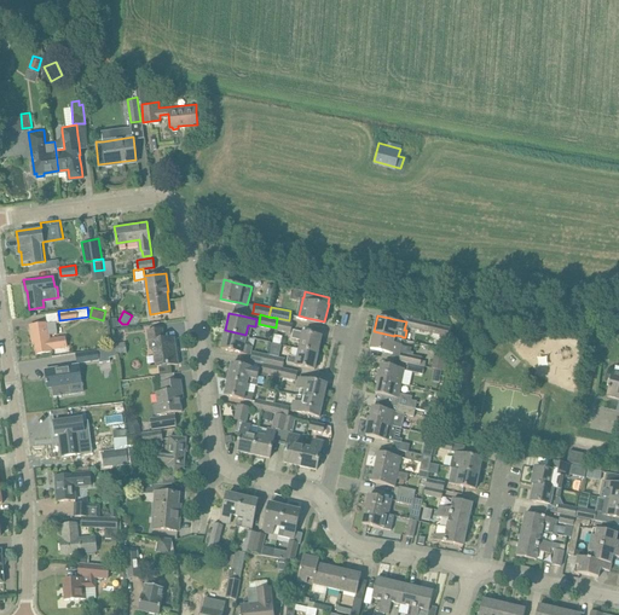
[(408,325),(446,334),(449,325),(421,319),(410,317),(408,325)]
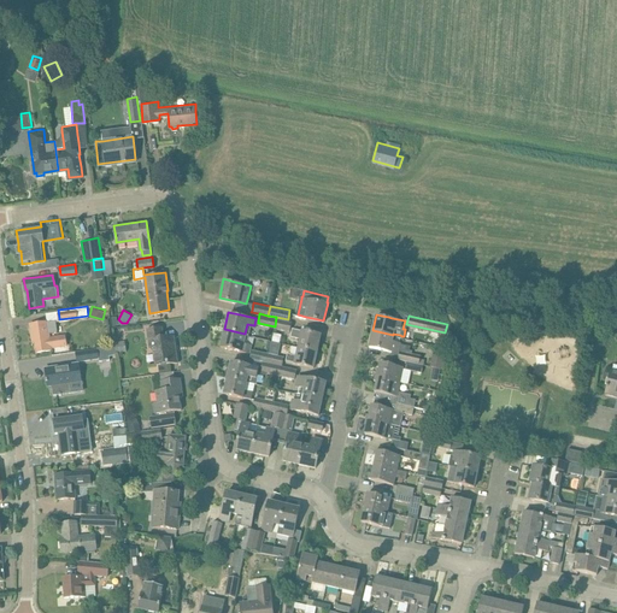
[(276,317),(275,326),(289,329),(292,320),(288,319),(276,317)]
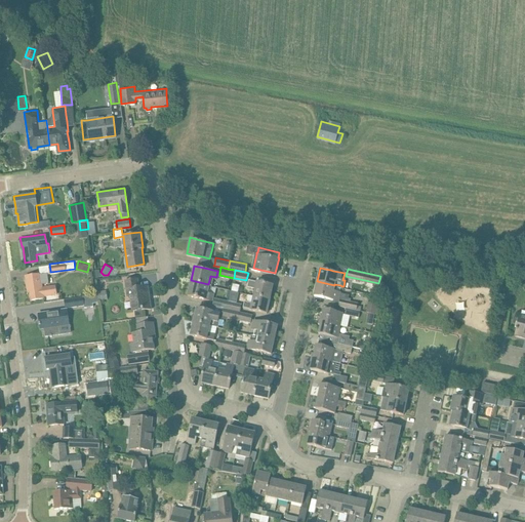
[(36,273),(26,274),(27,284),(29,284),(31,298),(43,296),(43,294),(51,293),(57,292),(55,284),(50,285),(42,286),(40,274),(40,272),(36,273)]
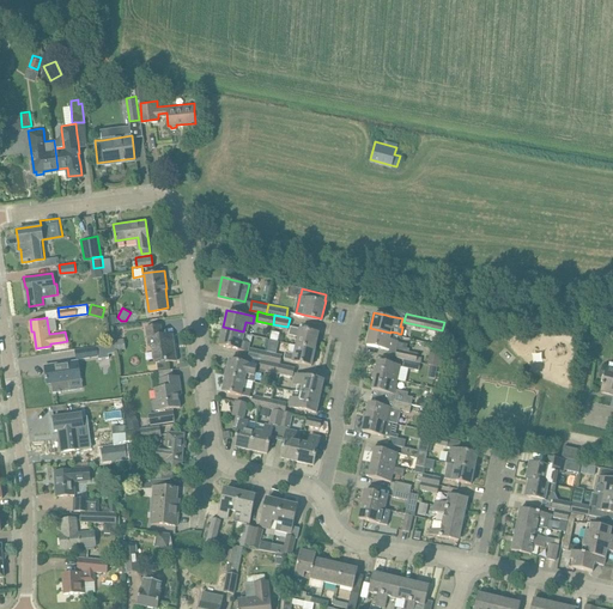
[(150,324),(145,326),(147,343),(151,343),(155,361),(165,360),(176,358),(173,332),(163,334),(162,323),(150,324)]
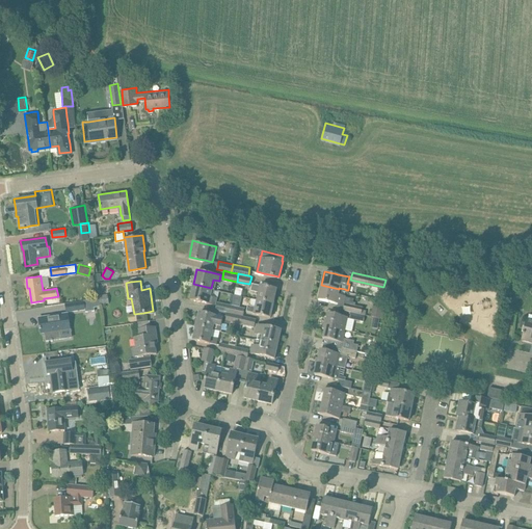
[(251,282),(250,289),(259,290),(258,297),(273,300),(276,287),(266,285),(251,282)]
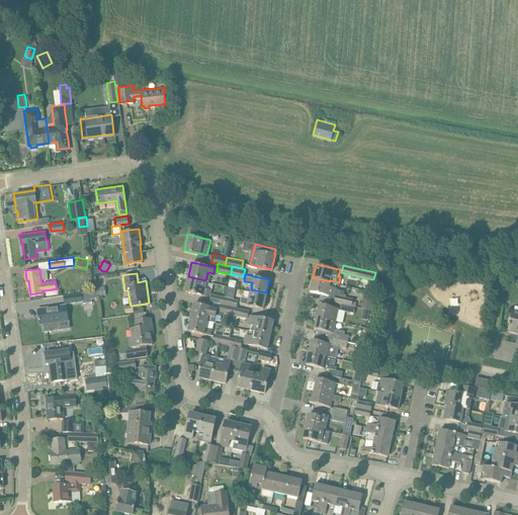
[(188,276),(185,289),(195,292),(209,294),(210,288),(204,287),(205,280),(188,276)]
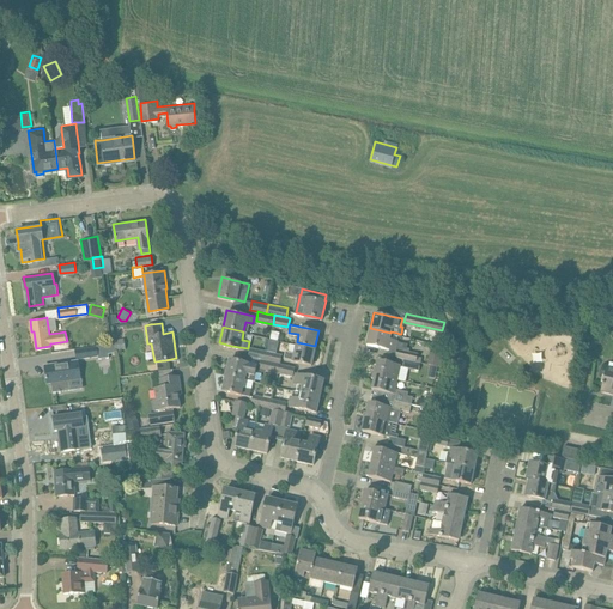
[(370,328),(366,342),(378,345),(395,348),(398,340),(389,338),(390,333),(370,328)]
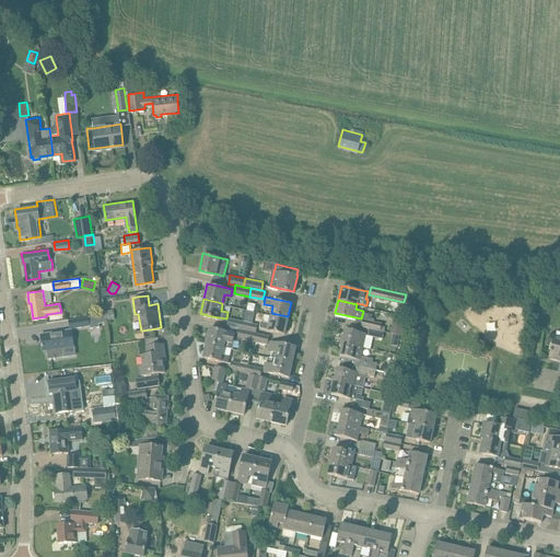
[(113,308),(103,309),(105,318),(115,317),(113,308)]
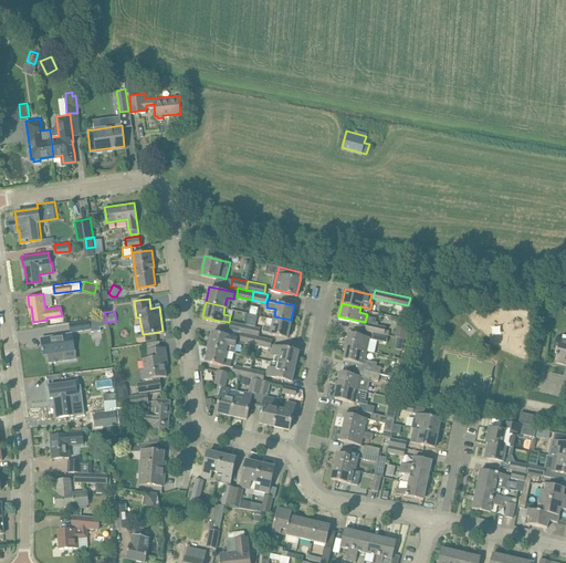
[(247,323),(244,332),(258,334),(260,325),(249,323),(250,320),(252,312),(250,312),(247,323)]
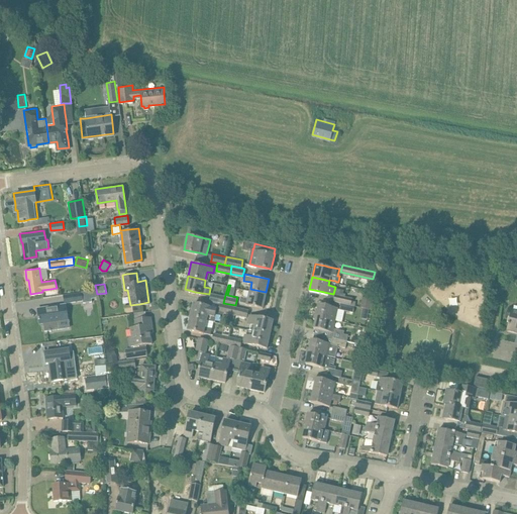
[(81,291),(64,293),(65,301),(83,299),(83,301),(93,300),(91,289),(81,290),(81,291)]
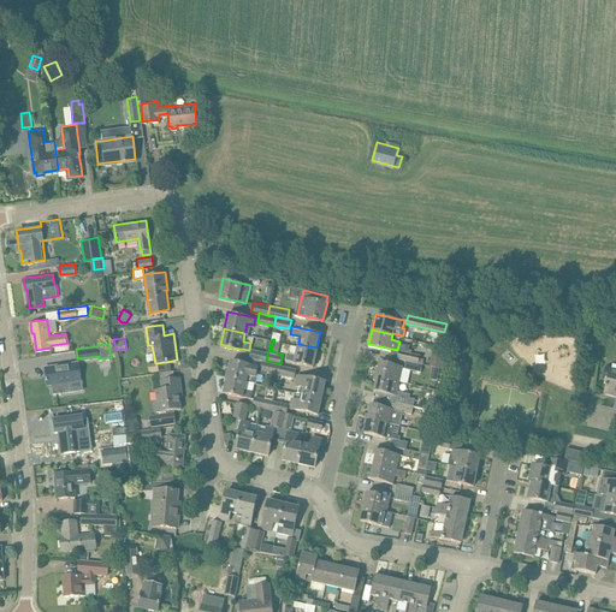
[(286,350),(284,358),(301,362),(313,364),(317,348),(298,344),(296,352),(286,350)]
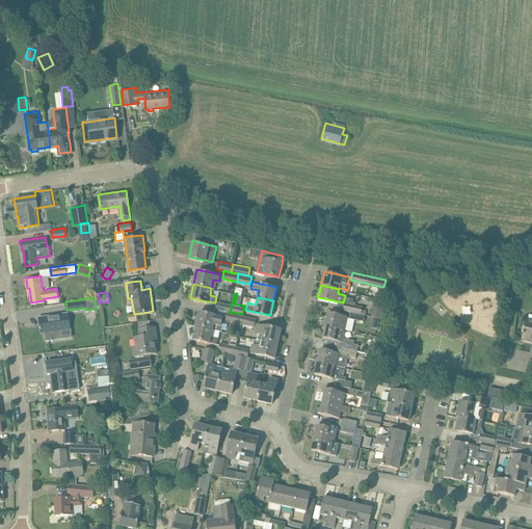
[(217,300),(216,309),(227,311),(230,312),(232,303),(230,302),(217,300)]
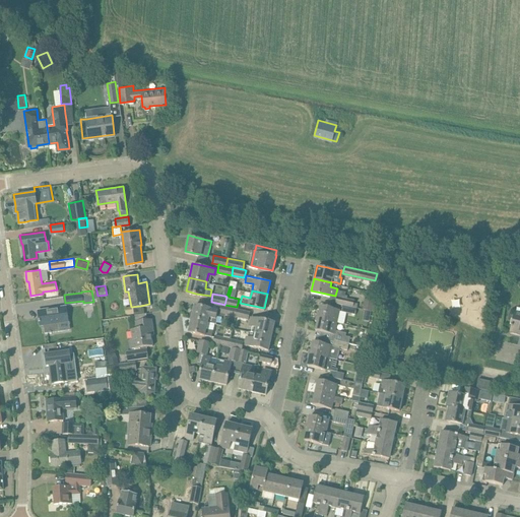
[(336,302),(342,303),(356,306),(358,306),(359,302),(353,301),(354,298),(347,297),(337,295),(337,297),(336,302)]
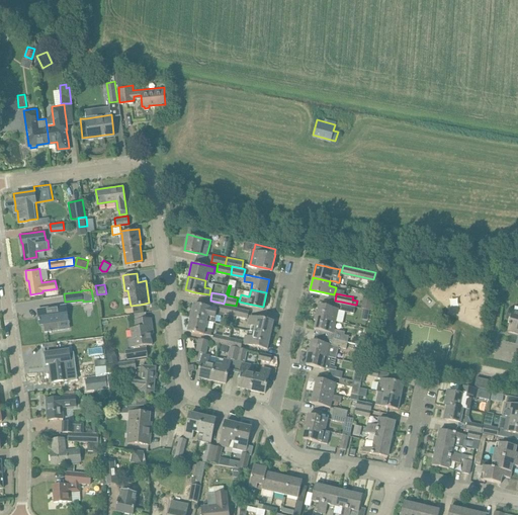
[(363,295),(361,306),(364,307),(371,308),(373,297),(371,297),(363,295)]
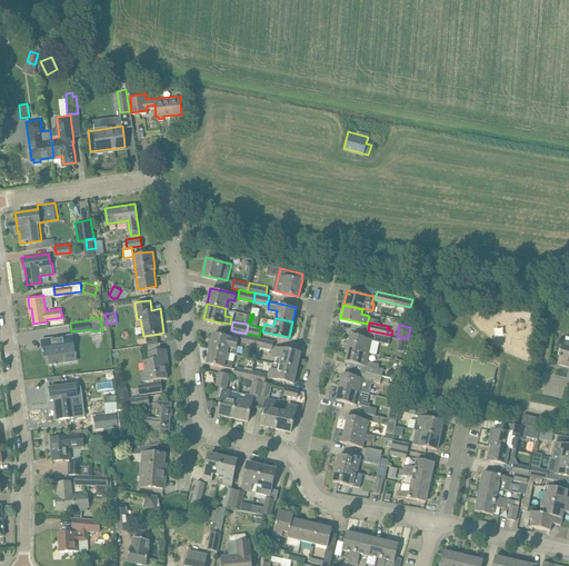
[(213,331),(210,347),(227,350),(236,353),(237,353),(238,344),(238,343),(239,338),(230,336),(229,336),(225,335),(213,331)]
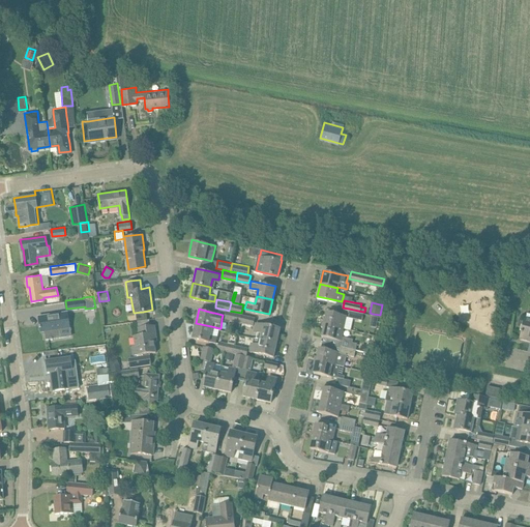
[(349,309),(348,316),(353,317),(361,319),(362,317),(363,317),(363,312),(349,309)]
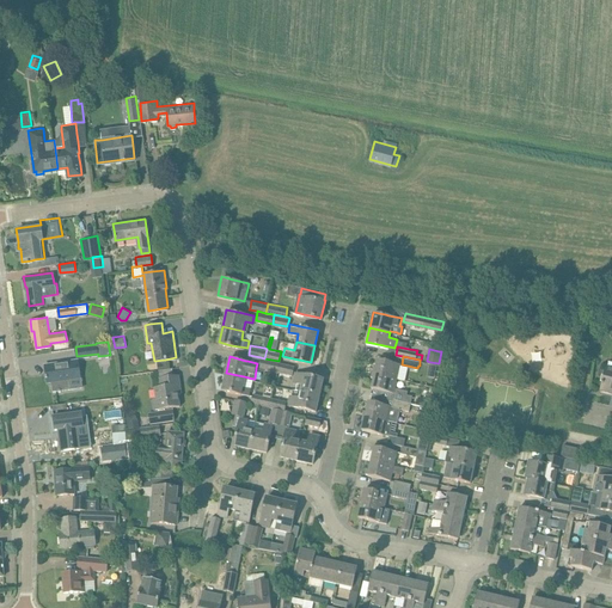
[(78,357),(44,362),(48,381),(51,380),(53,390),(72,386),(83,385),(81,376),(78,357)]
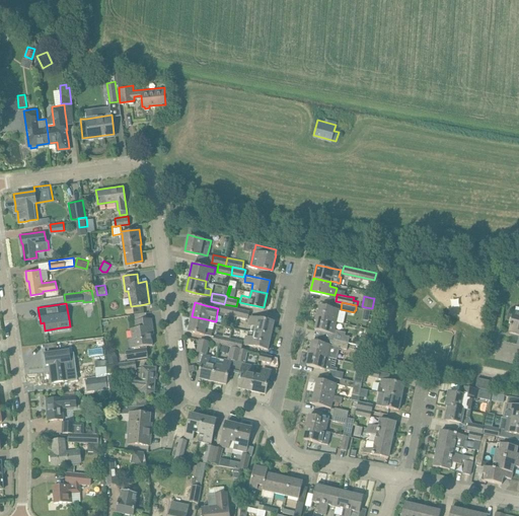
[(221,303),(219,310),(224,312),(235,314),(236,306),(224,304),(221,303)]
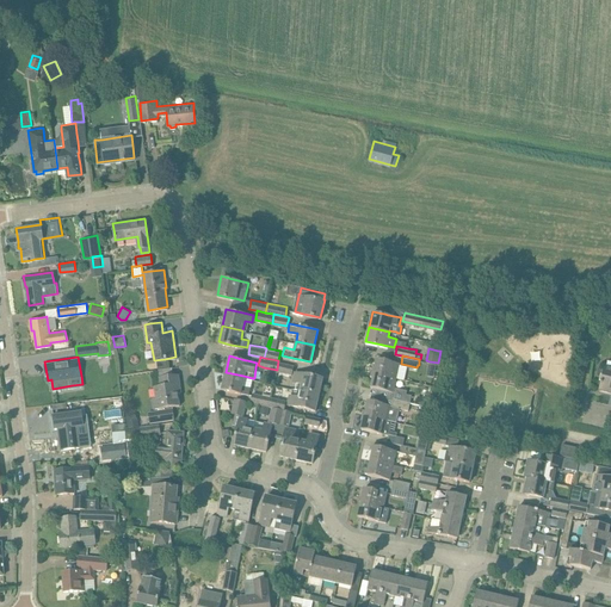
[(377,357),(374,372),(395,377),(396,375),(397,366),(399,361),(389,359),(377,357)]
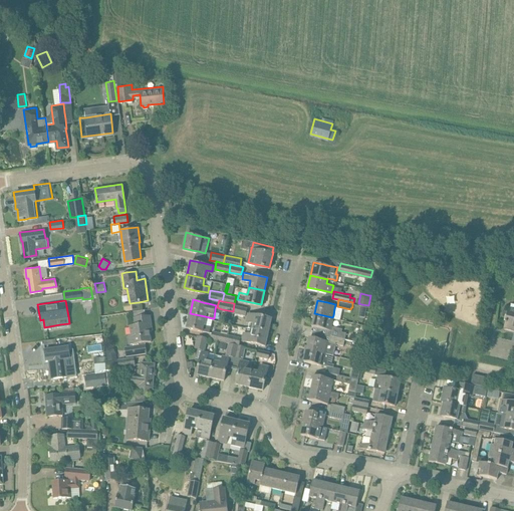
[(507,316),(504,326),(513,328),(513,301),(511,301),(510,306),(509,306),(507,316)]
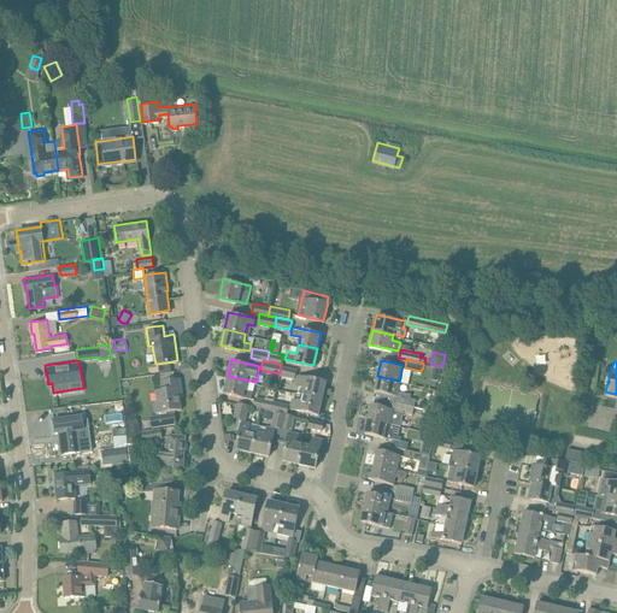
[(281,364),(280,373),(294,377),(297,367),(281,364)]
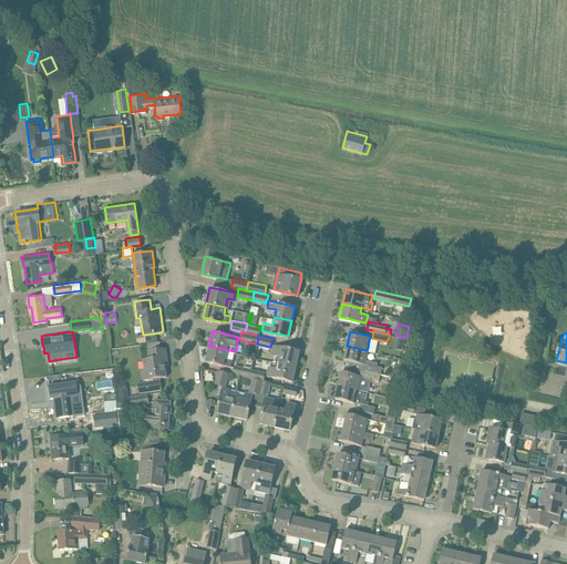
[(274,345),(271,352),(275,354),(274,360),(296,365),(299,350),(289,348),(274,345)]
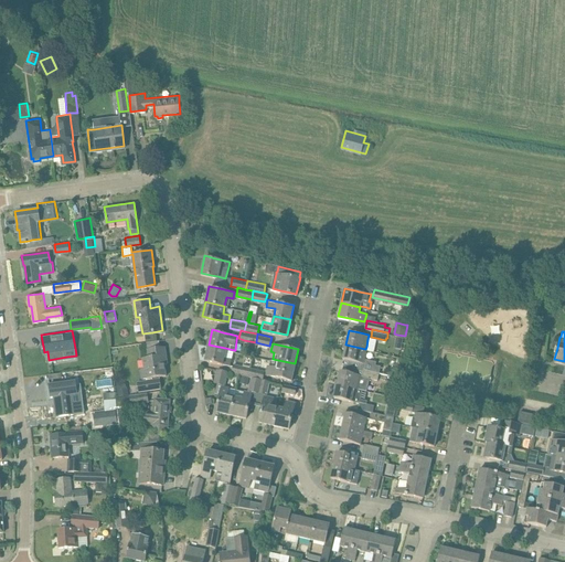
[(146,379),(137,380),(138,391),(161,388),(160,377),(159,374),(166,374),(164,362),(168,362),(164,345),(160,346),(153,346),(148,347),(147,347),(146,347),(147,356),(142,357),(144,368),(145,377),(146,377),(146,379)]
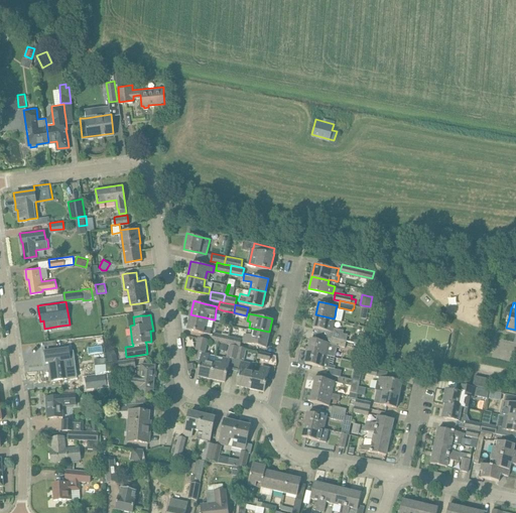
[(190,314),(187,328),(198,330),(203,331),(204,331),(210,333),(212,327),(205,325),(206,317),(190,314)]
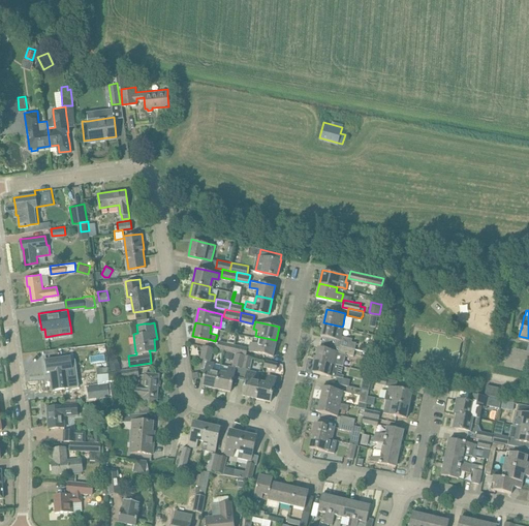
[(323,322),(320,334),(322,335),(340,338),(342,339),(341,345),(354,348),(354,347),(355,343),(356,341),(351,340),(352,337),(341,334),(342,327),(323,322)]
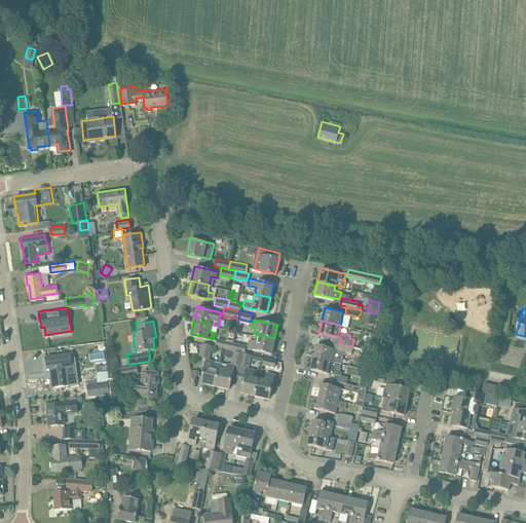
[(250,338),(248,346),(261,350),(271,352),(274,338),(254,334),(253,339),(250,338)]
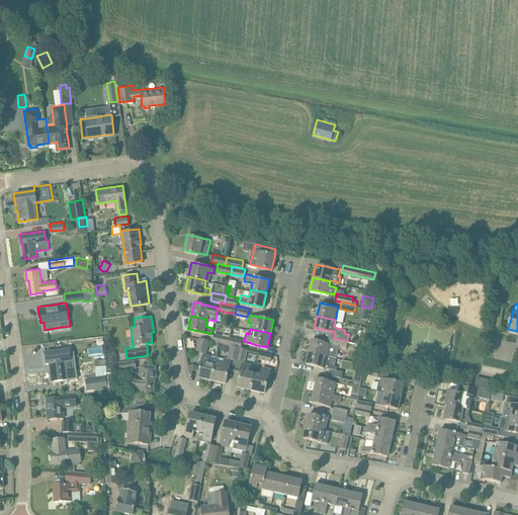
[(213,332),(212,340),(220,342),(221,342),(224,343),(229,344),(230,335),(225,334),(213,332)]
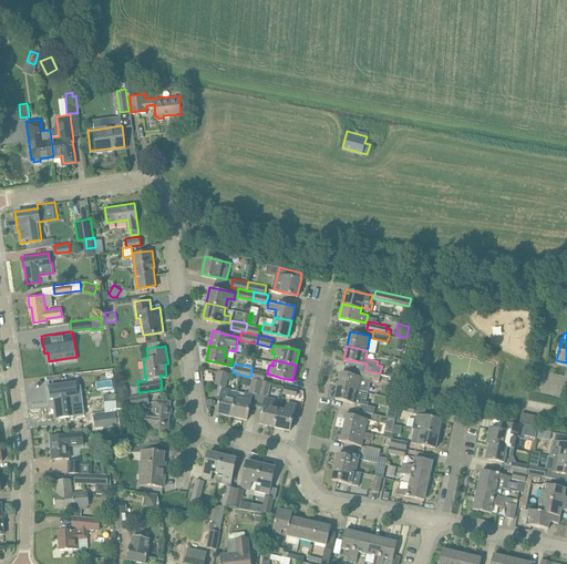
[(251,367),(250,377),(253,377),(263,379),(265,370),(251,367)]
